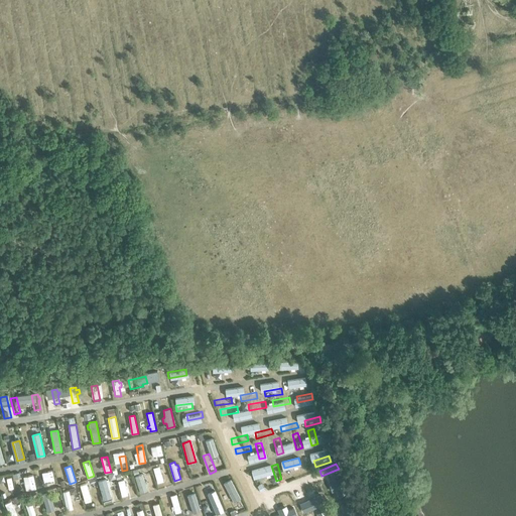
[(153,468),(157,483),(163,481),(160,472),(162,472),(161,470),(160,470),(159,467),(153,468)]
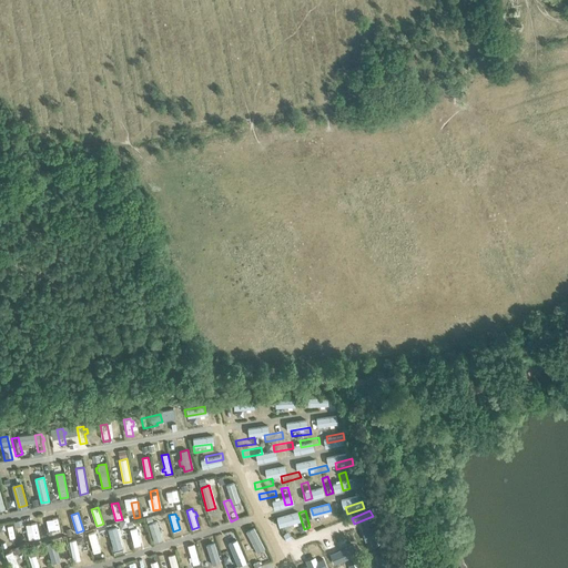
[(50,519),(53,535),(60,534),(56,517),(50,519)]
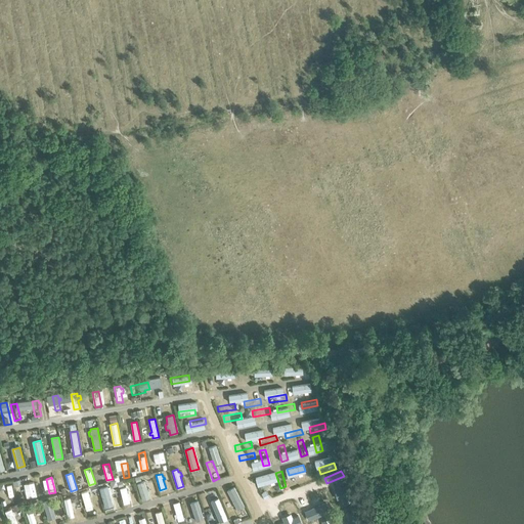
[(137,482),(142,500),(150,498),(147,488),(149,488),(147,484),(146,484),(144,480),(137,482)]
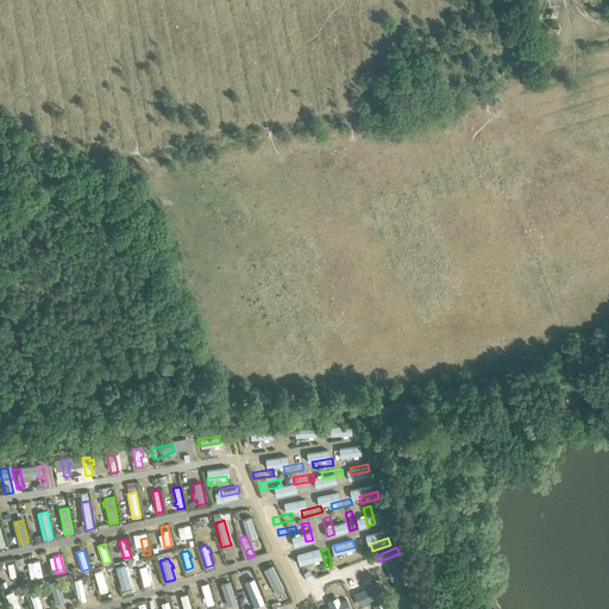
[(369,558),(349,566),(351,572),(371,565),(369,558)]
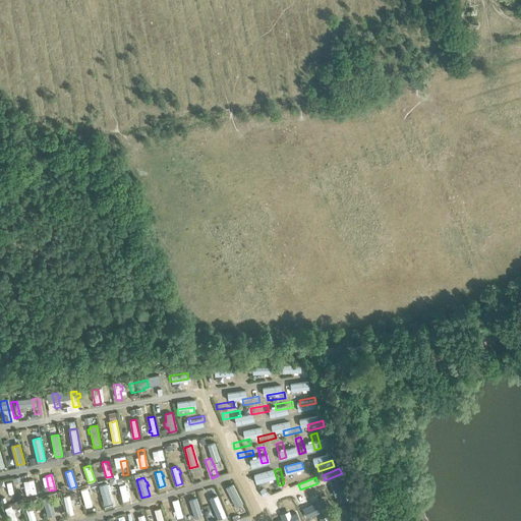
[(26,479),(30,497),(36,496),(33,478),(26,479)]
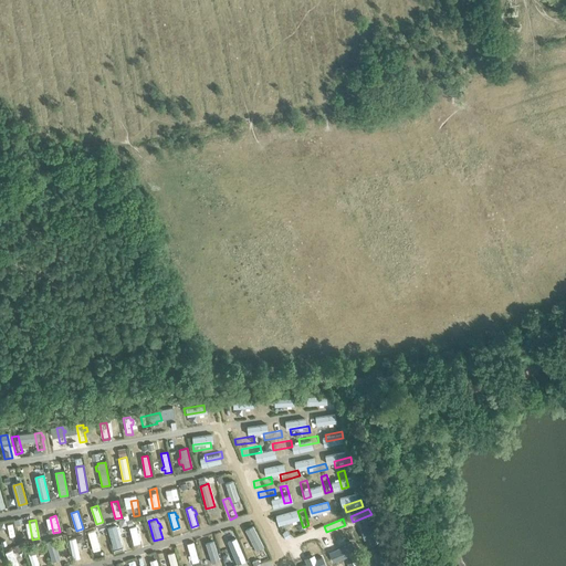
[(4,523),(9,541),(16,540),(11,522),(4,523)]
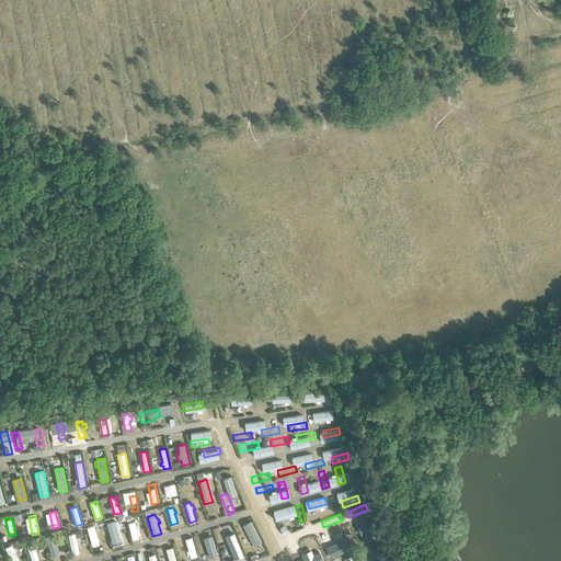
[(245,546),(260,539),(256,533),(251,519),(244,522),(247,526),(243,527),(248,537),(242,539),(245,546)]
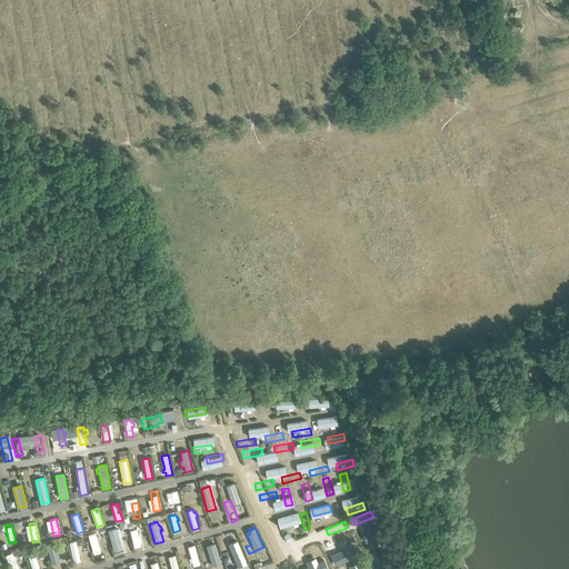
[(108,529),(113,548),(120,547),(117,536),(120,536),(118,528),(115,529),(115,528),(108,529)]
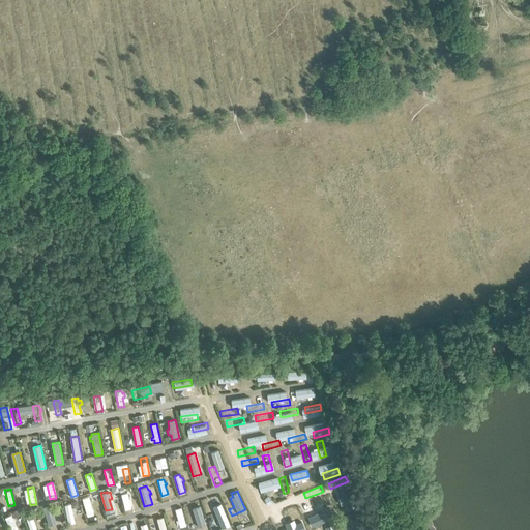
[(121,494),(125,509),(131,508),(127,493),(121,494)]
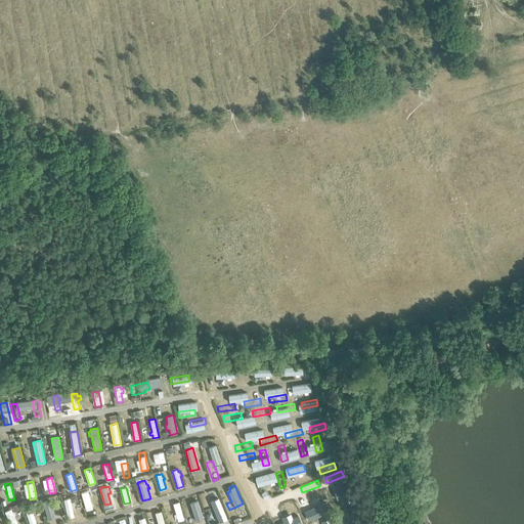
[(81,493),(86,511),(93,509),(88,491),(81,493)]
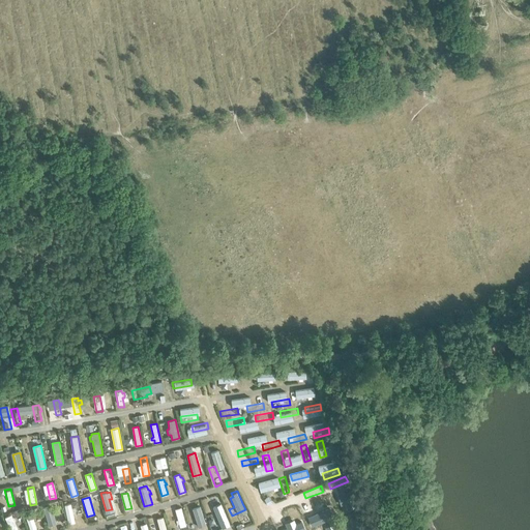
[(211,500),(217,516),(223,513),(217,498),(211,500)]
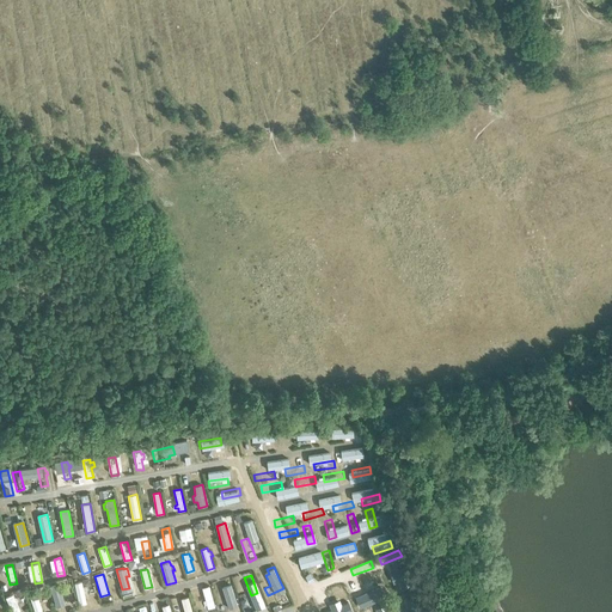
[(389,582),(391,589),(411,582),(409,576),(389,582)]
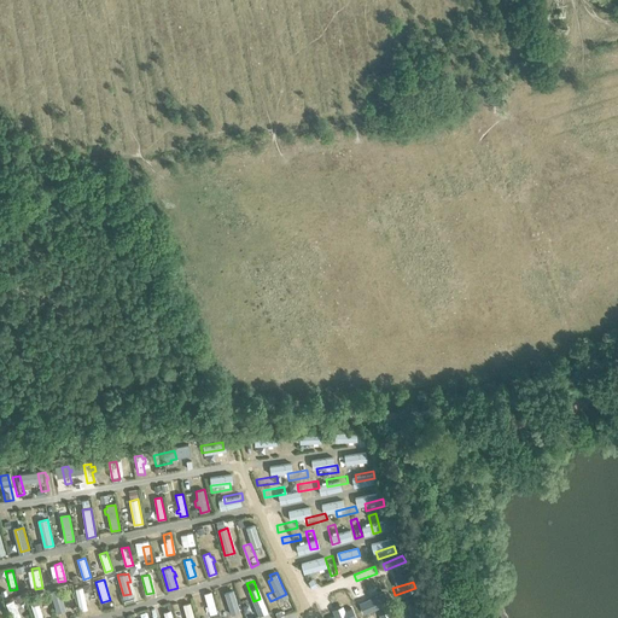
[(82,588),(74,590),(79,612),(87,610),(82,588)]
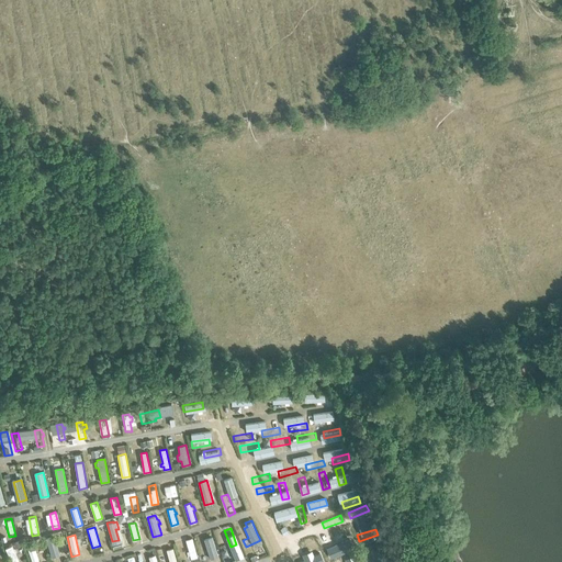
[(216,553),(212,537),(205,539),(209,548),(206,548),(208,553),(210,552),(211,554),(216,553)]
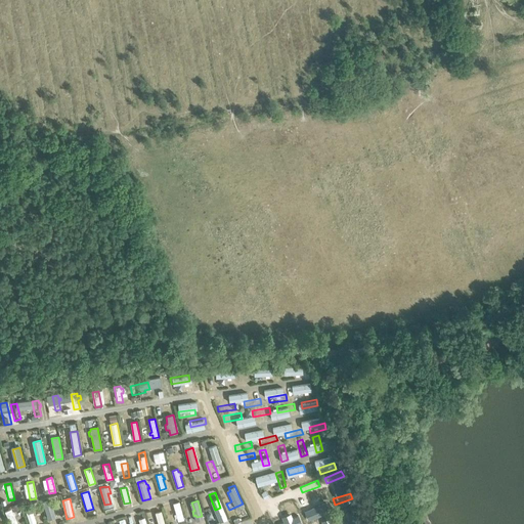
[(45,504),(50,519),(55,517),(52,509),(55,508),(53,504),(51,504),(51,501),(45,504)]
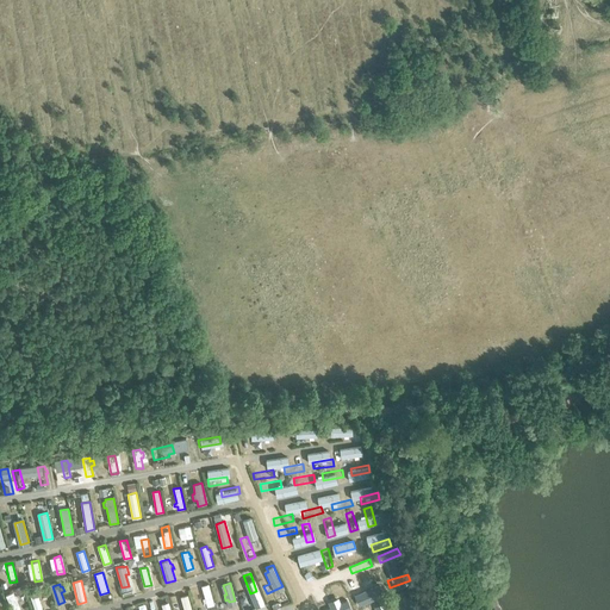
[(215,604),(209,584),(201,586),(205,598),(203,599),(204,603),(206,603),(207,607),(215,604)]
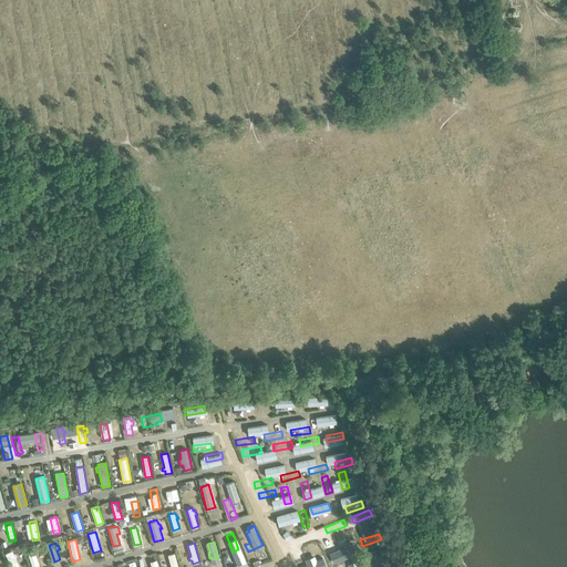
[(363,550),(367,557),(384,549),(382,544),(363,550)]
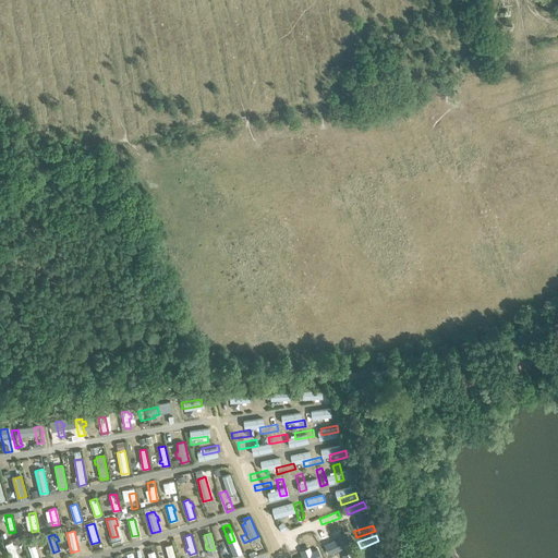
[(26,540),(32,557),(36,557),(38,557),(35,545),(37,545),(36,543),(34,543),(32,537),(26,540)]
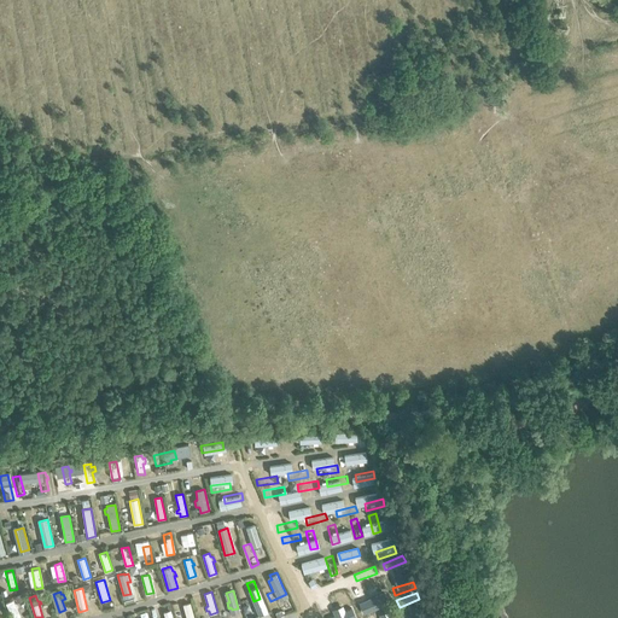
[(371,600),(378,617),(384,617),(386,617),(378,598),(371,600)]
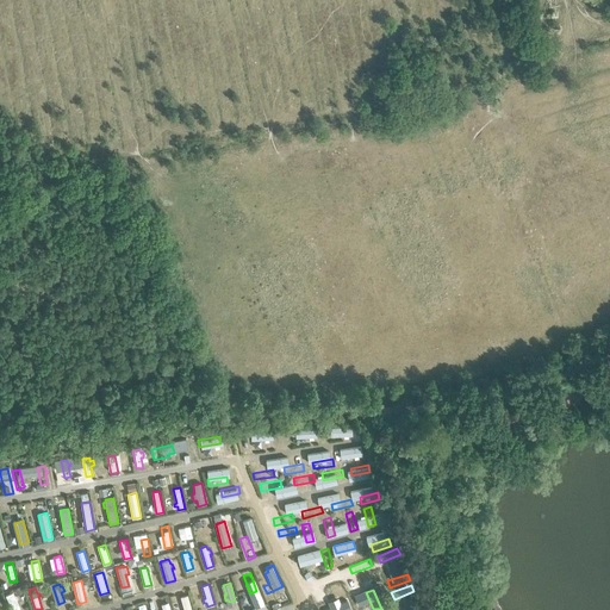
[(192,609),(187,591),(180,593),(182,604),(180,604),(182,609),(184,609),(192,609)]
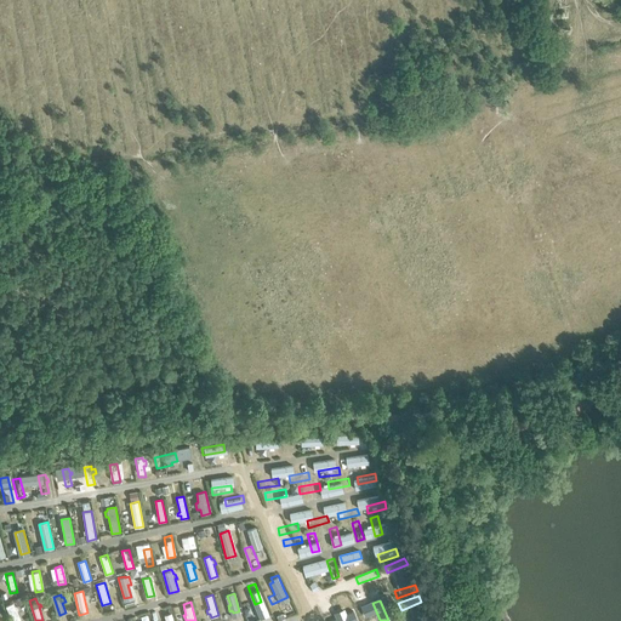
[(6,607),(12,620),(20,620),(16,610),(18,609),(17,607),(15,607),(13,604),(6,607)]
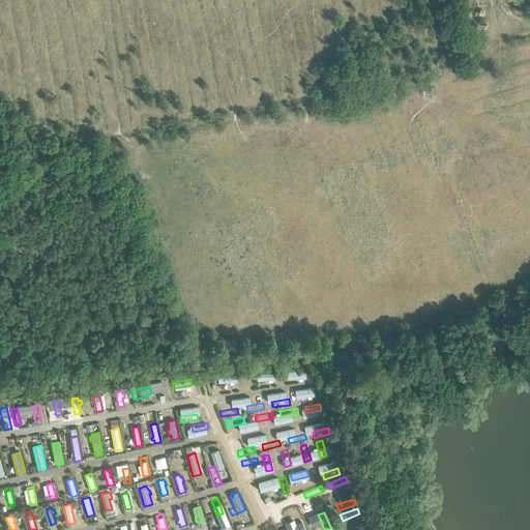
[(305,529),(301,516),(277,525),(280,529),(305,529)]
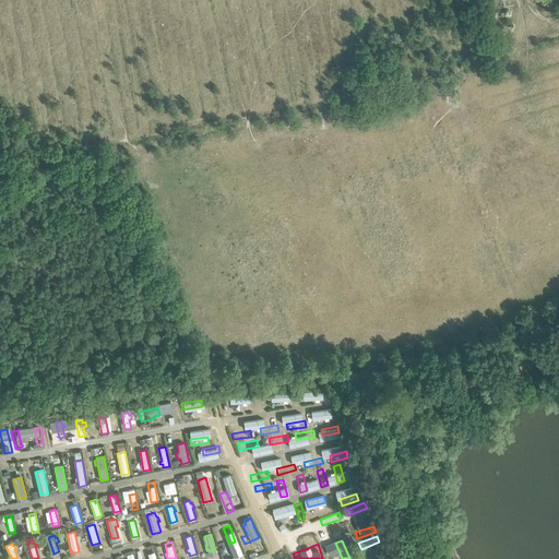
[(242,547),(246,558),(249,558),(253,558),(248,545),(242,547)]
